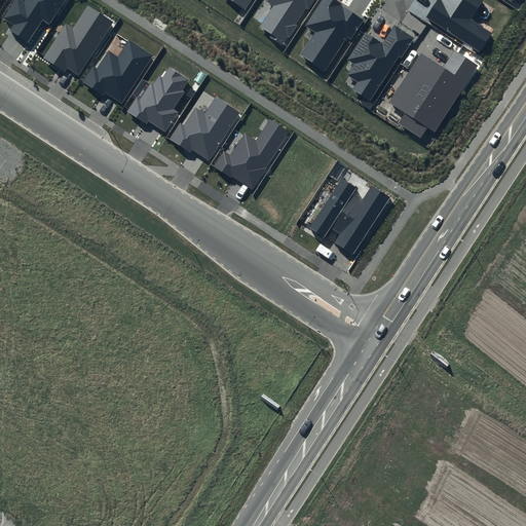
[(65,0),(24,0),(24,1),(22,0),(14,0),(3,19),(13,25),(9,30),(28,42),(42,20),(49,25),(65,0)]
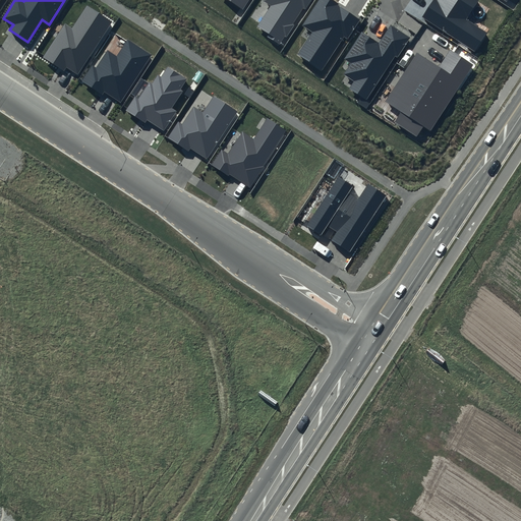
[(228,0),(242,9),(248,0),(228,0)]
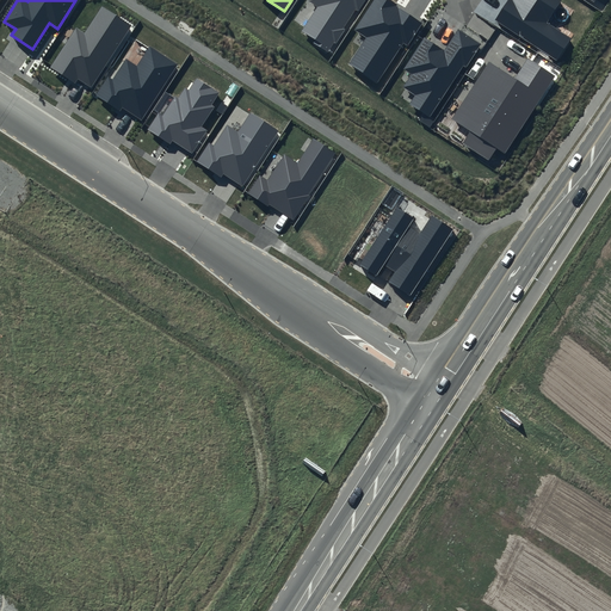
[(365,0),(309,0),(309,1),(318,7),(301,32),(332,53),(365,0)]
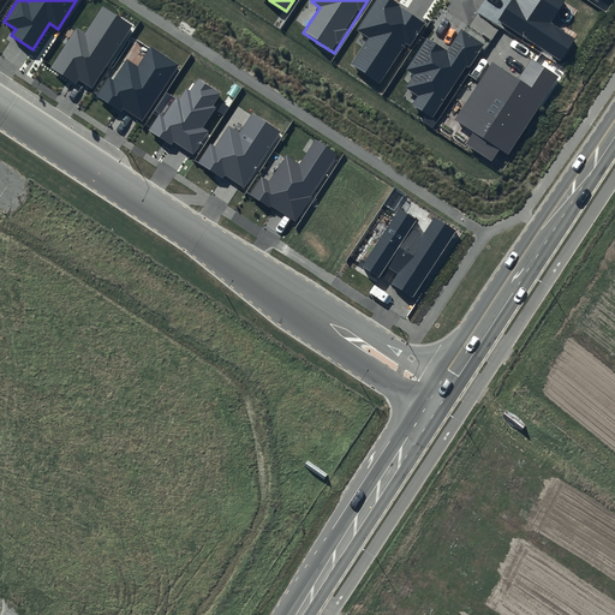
[(427,22),(393,0),(376,0),(357,30),(369,37),(352,64),(380,82),(405,43),(411,47),(427,22)]
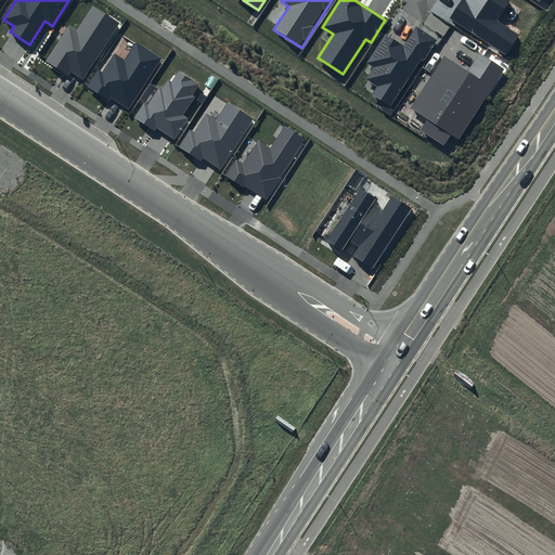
[(510,1),(508,0),(460,0),(449,18),(506,55),(519,36),(497,22),(510,1)]
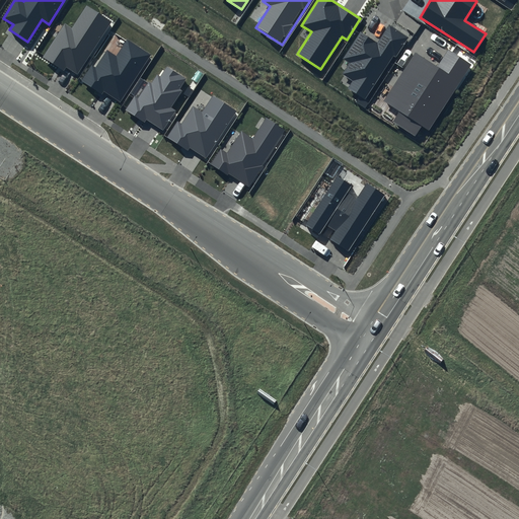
[(112,21),(86,5),(72,27),(65,23),(43,57),(64,71),(67,67),(78,74),(112,21)]
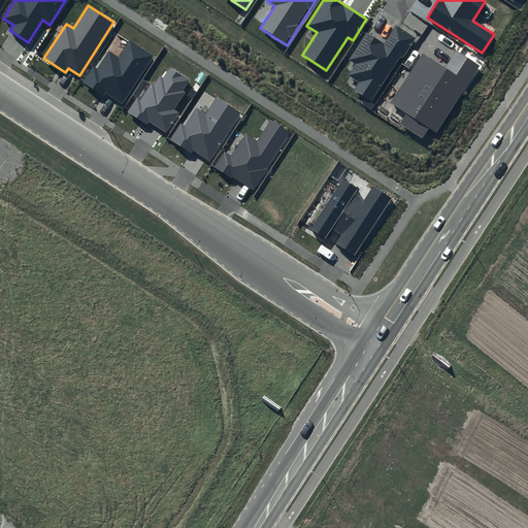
[(417,38),(396,25),(384,43),(366,32),(349,59),(356,63),(348,75),(359,81),(354,90),(371,101),(400,57),(403,59),(417,38)]
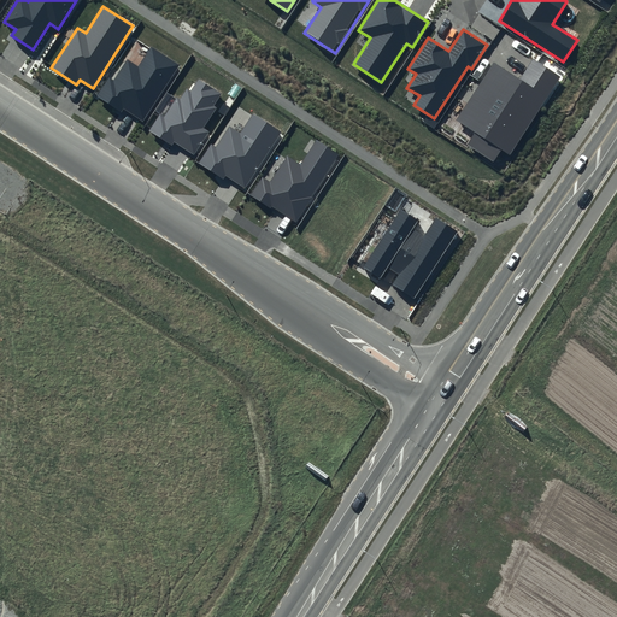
[(180,65),(151,46),(137,65),(127,58),(113,80),(110,77),(98,97),(122,112),(123,109),(142,121),(180,65)]
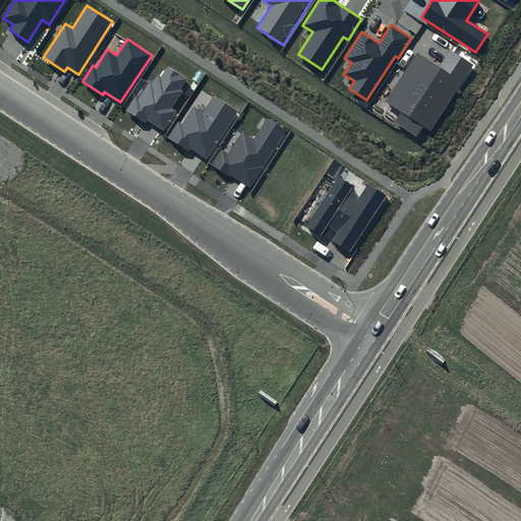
[(473,65),(450,50),(440,67),(417,53),(386,102),(401,112),(394,122),(417,136),(423,126),(430,131),(473,65)]
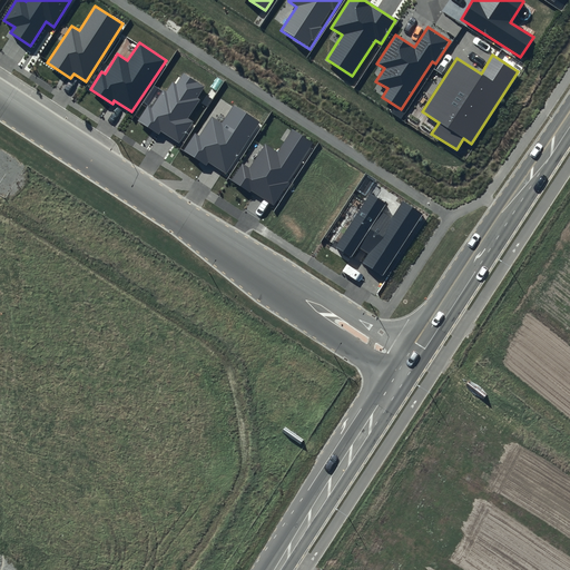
[(204,86),(184,74),(176,84),(173,81),(166,90),(164,89),(151,108),(147,106),(138,120),(159,135),(161,131),(179,143),(193,121),(187,118),(199,100),(196,98),(204,86)]
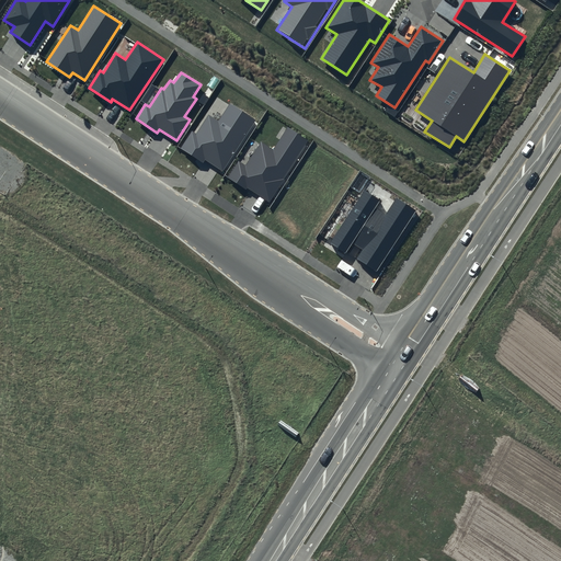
[(255,119),(230,103),(219,121),(208,114),(196,133),(192,130),(181,148),(203,162),(205,159),(222,171),(255,119)]
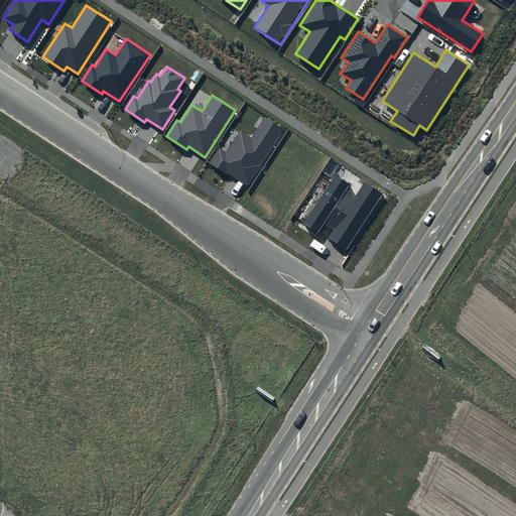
[(284,130),(264,117),(251,137),(240,130),(226,152),(220,148),(210,163),(247,186),(284,130)]
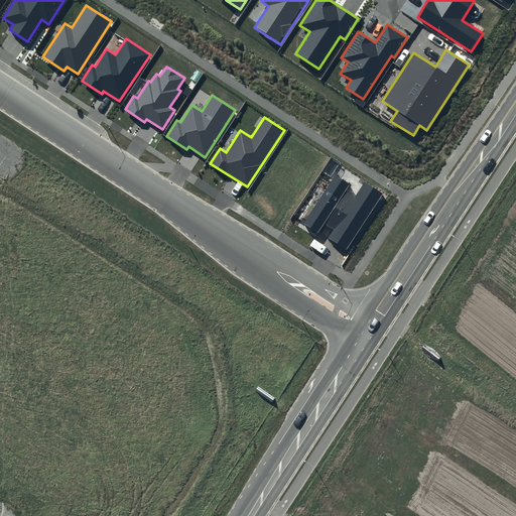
[(346,249),(382,194),(364,181),(354,198),(345,191),(351,184),(336,174),(303,224),(318,234),(325,224),(333,230),(328,237),(346,249)]
